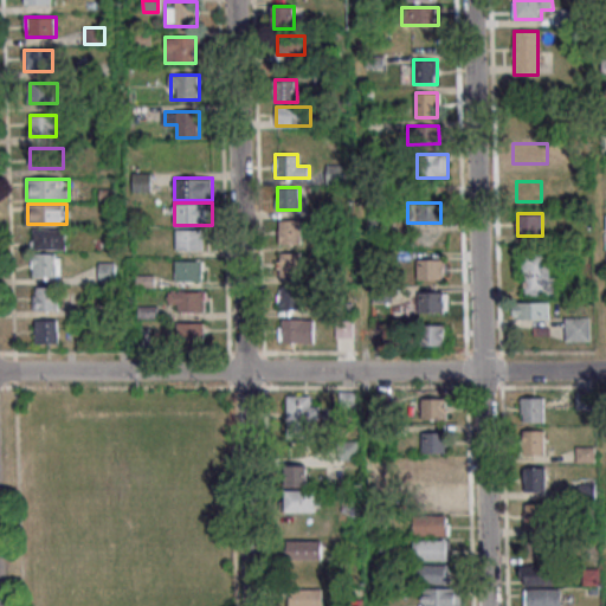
[(300,220),(279,220),(279,244),(300,244),(300,220)]
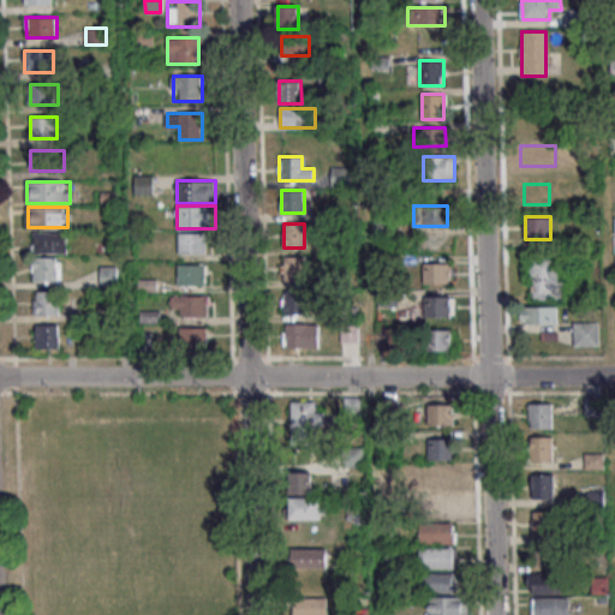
[(67,232),(34,232),(34,254),(67,254),(67,232)]
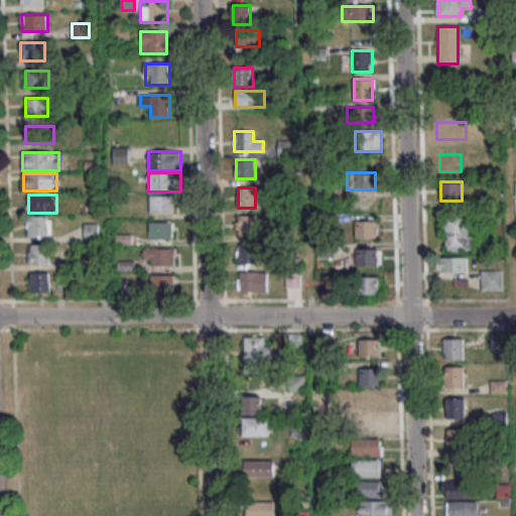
[(149,213),(173,213),(173,196),(149,196),(149,213)]
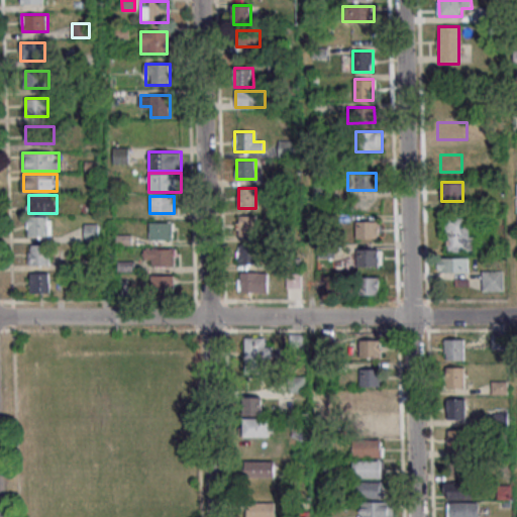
[(474,251),(473,215),(445,216),(445,251),(474,251)]
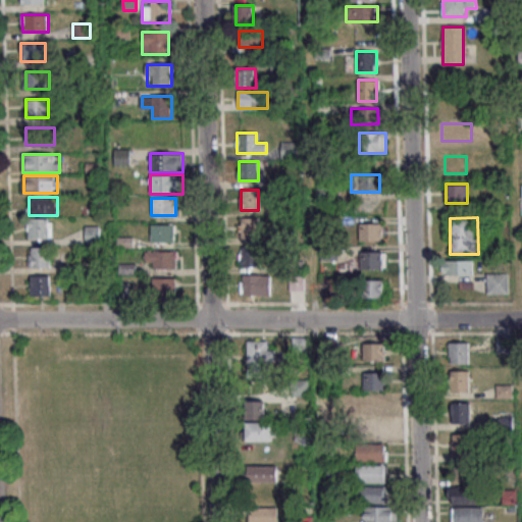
[(52,218),(29,218),(29,240),(52,240),(52,218)]
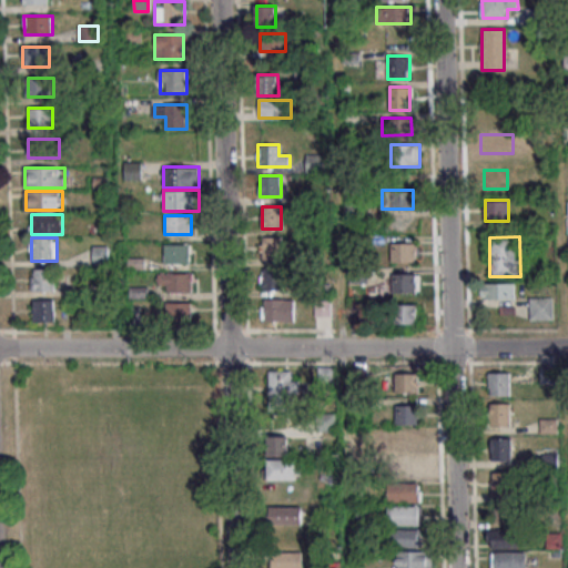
[(283,237),(262,237),(262,260),(283,260),(283,237)]
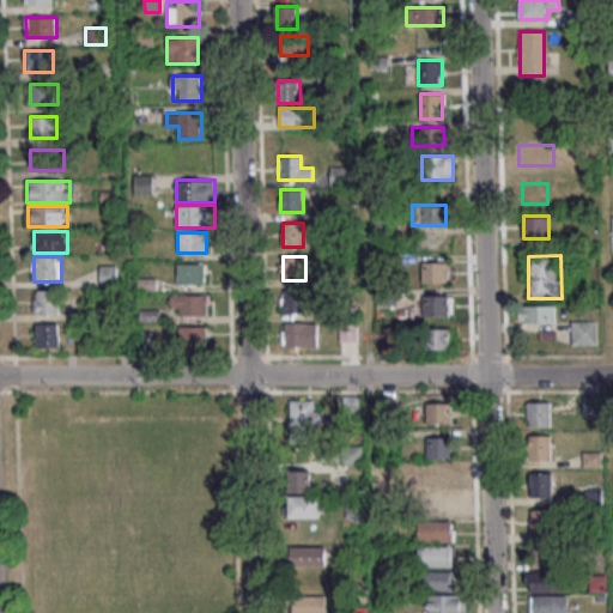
[(422,284),(451,284),(451,262),(422,262),(422,284)]
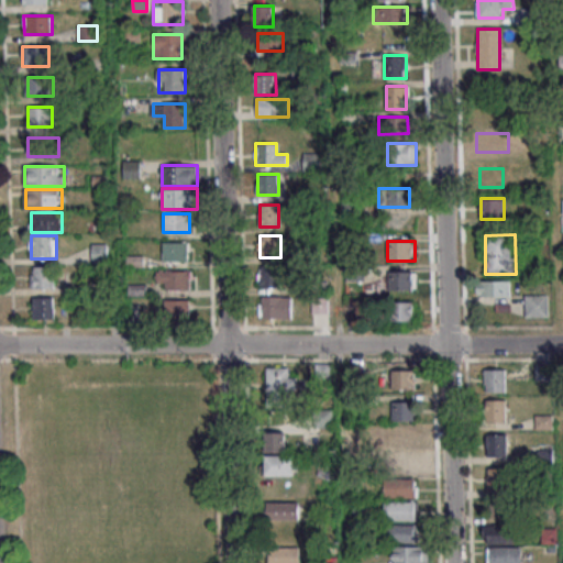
[(189,242),(162,242),(162,261),(189,261),(189,242)]
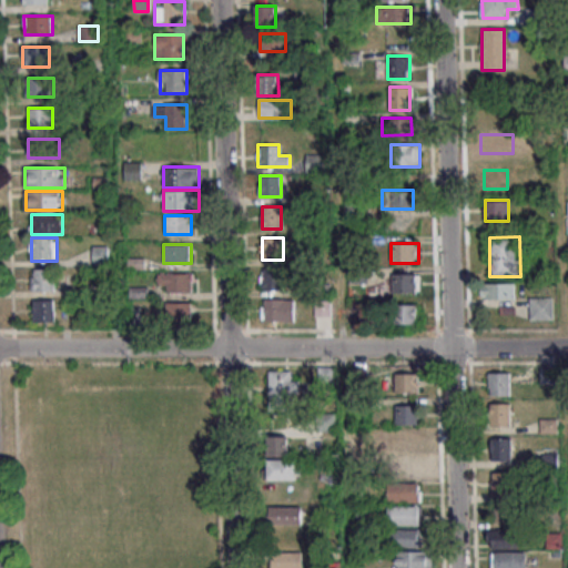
[(108,265),(108,245),(92,245),(92,265),(108,265)]
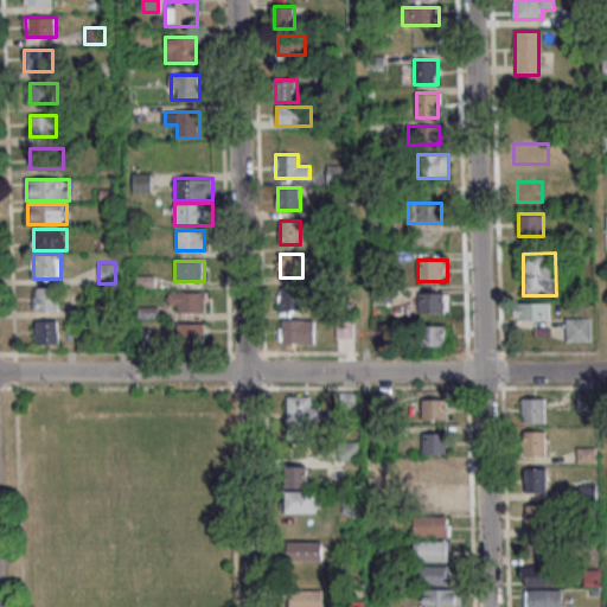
[(58,312),(58,287),(34,287),(34,312),(58,312)]
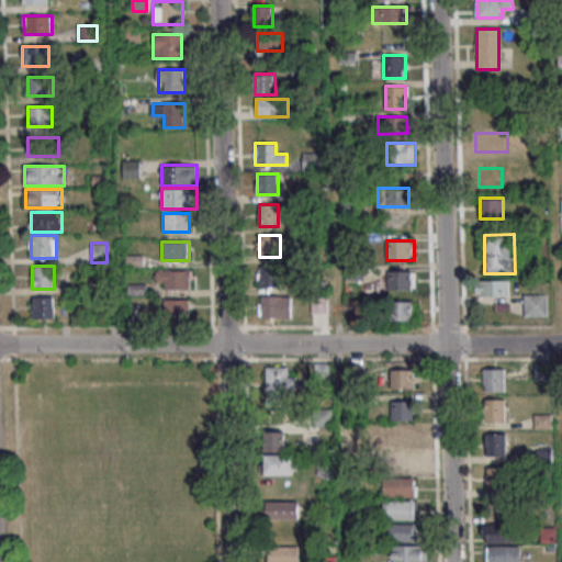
[(258,287),(282,287),(282,267),(258,267),(258,287)]
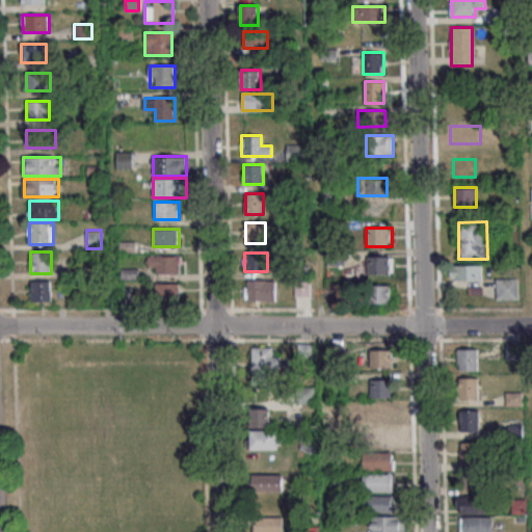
[(181,274),(181,256),(148,256),(148,274),(181,274)]
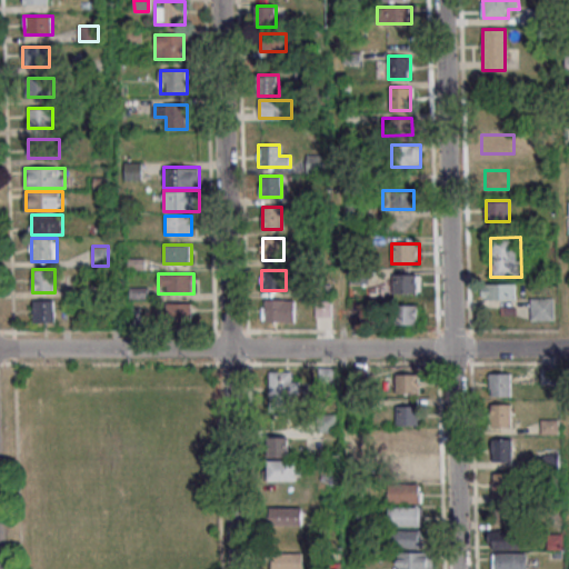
[(392,293),(419,293),(419,273),(392,273),(392,293)]
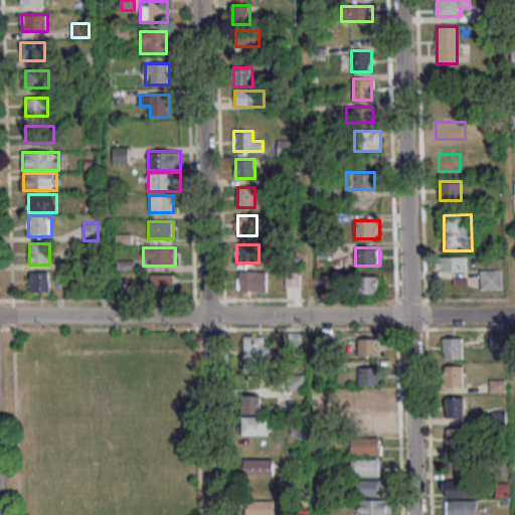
[(467,256),(437,256),(437,272),(467,272),(467,256)]
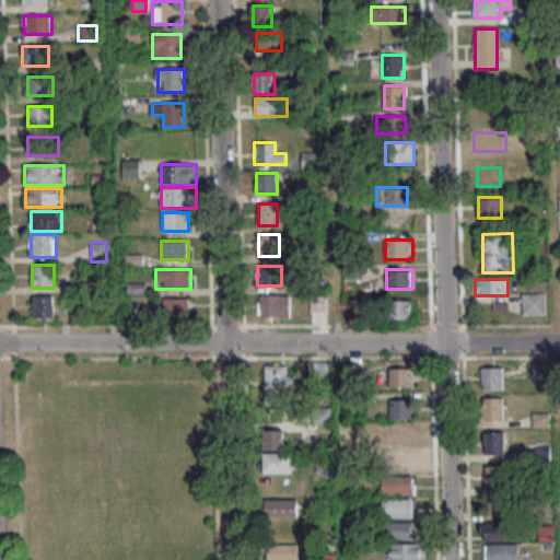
[(545,315),(545,293),(523,293),(523,315),(545,315)]
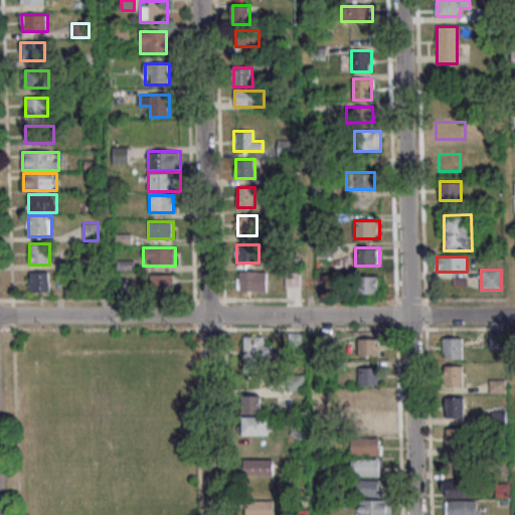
[(267,271),(238,271),(238,291),(267,291),(267,271)]
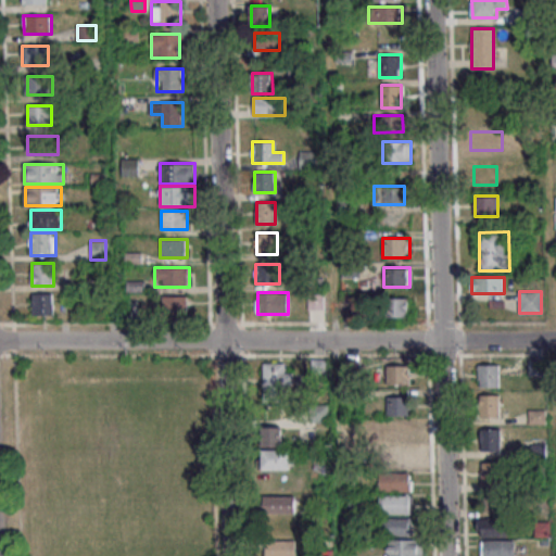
[(54,293),(32,293),(32,315),(54,315),(54,293)]
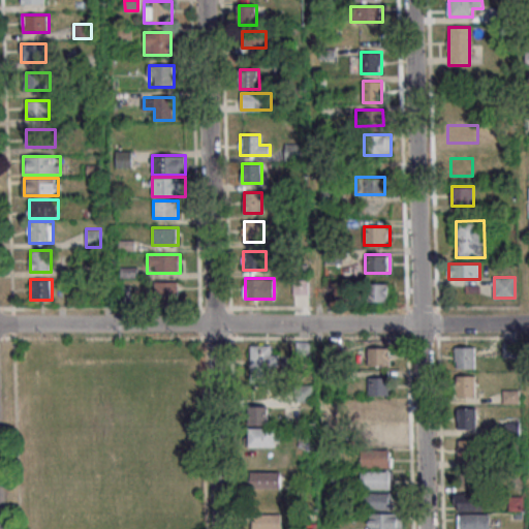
[(180,282),(154,282),(154,302),(180,302),(180,282)]
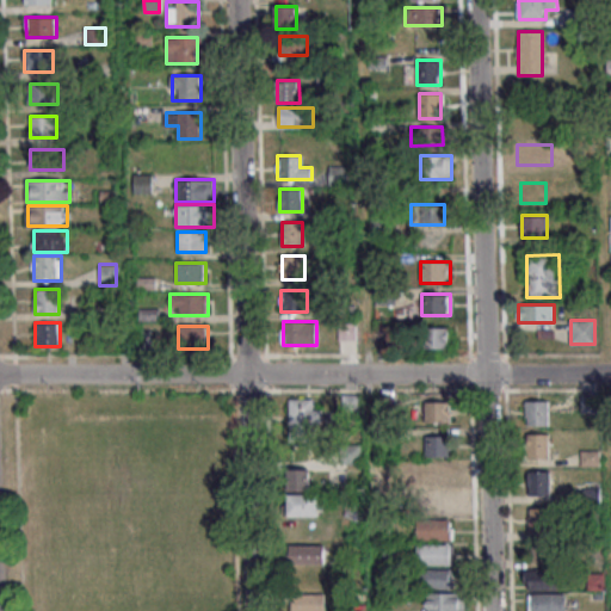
[(424,327),(424,349),(449,349),(449,327),(424,327)]
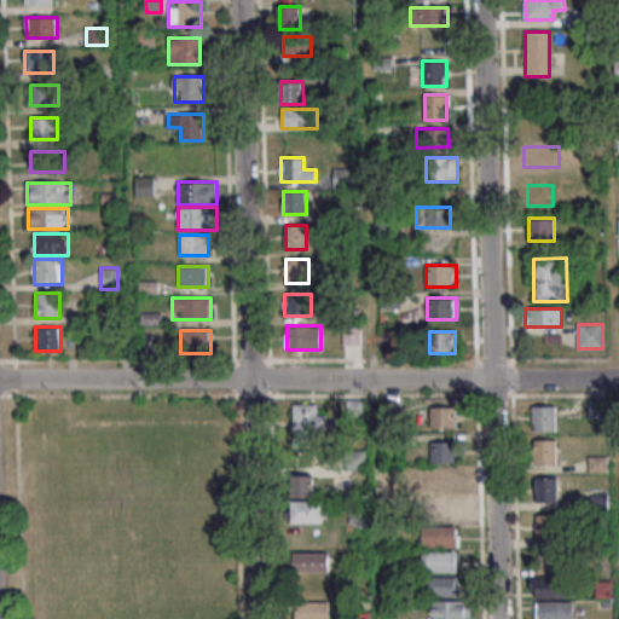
[(320,445),(320,416),(318,416),(318,404),(293,404),(293,445),(320,445)]
